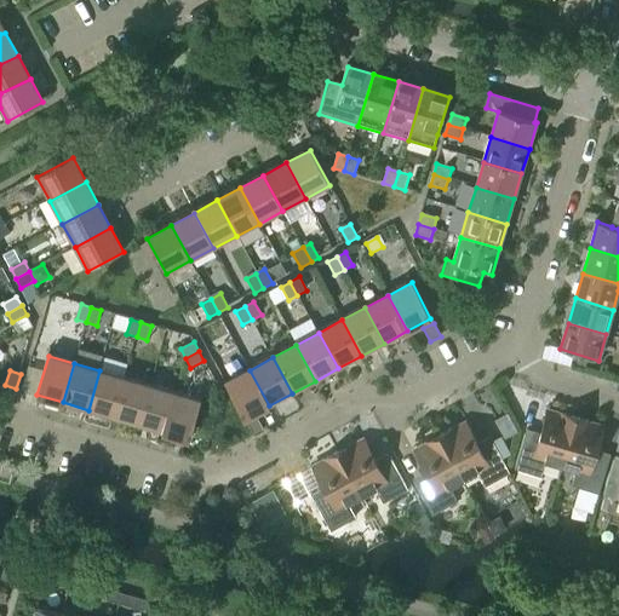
[(99,370),(89,410),(113,418),(125,379),(99,370)]
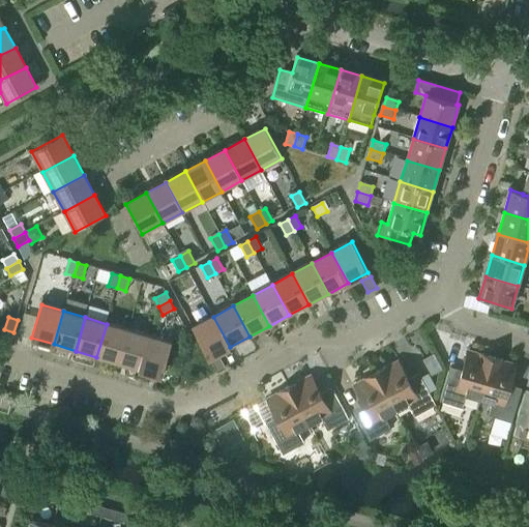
[(230,347),(213,317),(193,327),(209,358),(230,347)]
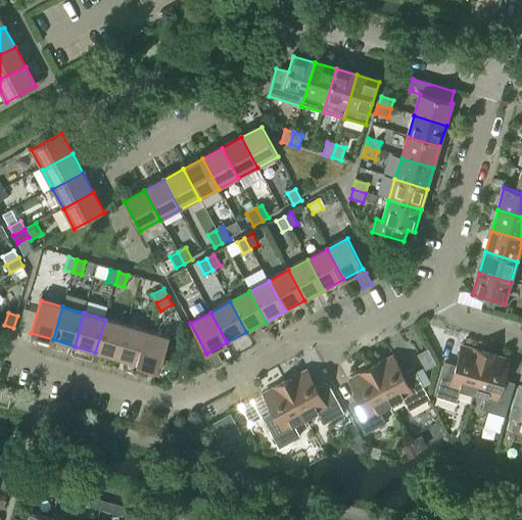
[(105,320),(95,352),(116,359),(127,326),(105,320)]
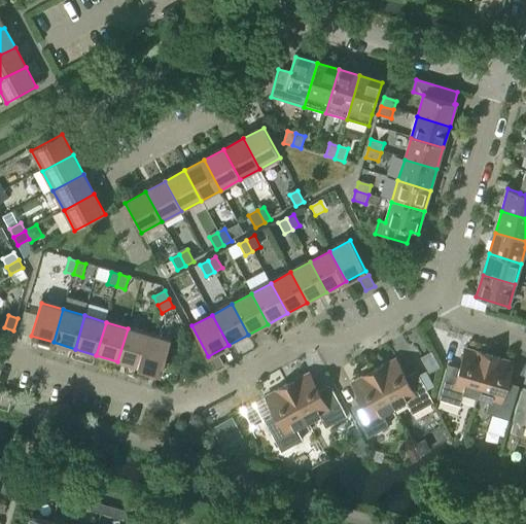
[(128,328),(117,361),(139,368),(148,335),(128,328)]
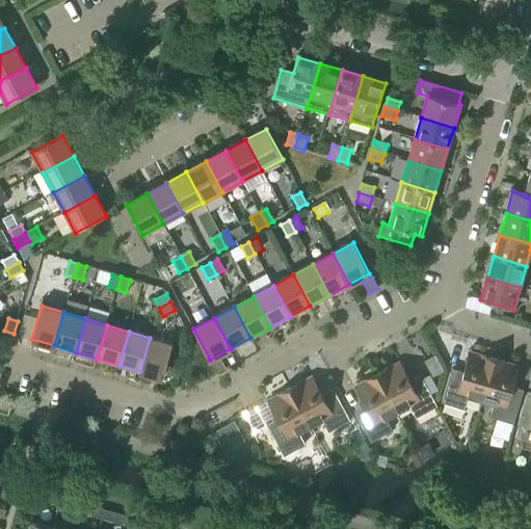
[(150,338),(140,371),(162,377),(173,344),(150,338)]
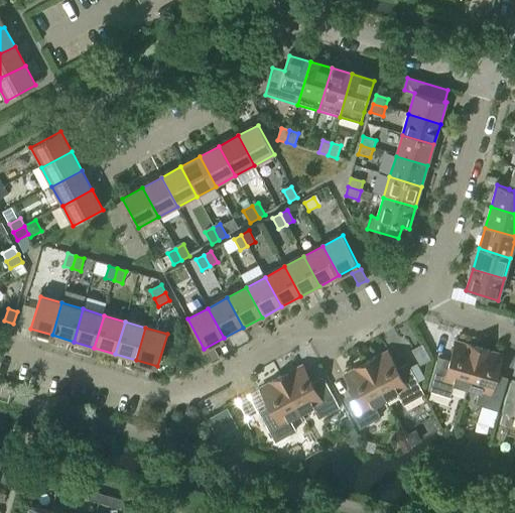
[(467,389),(479,349),(456,342),(448,366),(437,363),(428,391),(451,398),(455,385),(467,389)]
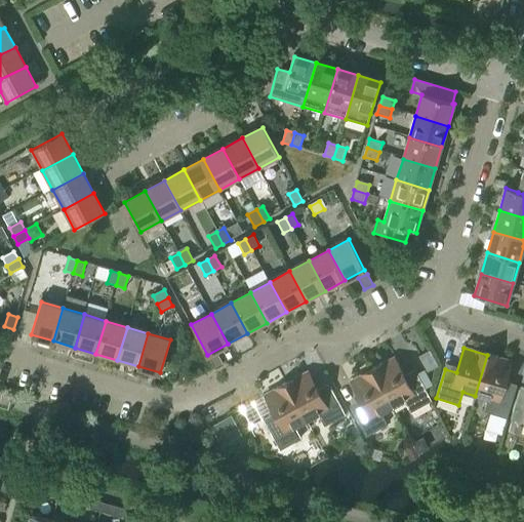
[(215,370),(224,365),(217,355),(209,359),(215,370)]
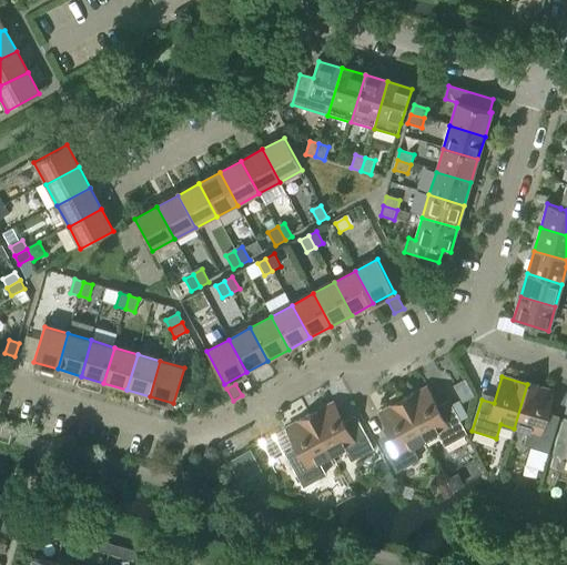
[(527,384),(514,429),(528,433),(524,446),(548,454),(558,422),(545,419),(553,392),(527,384)]
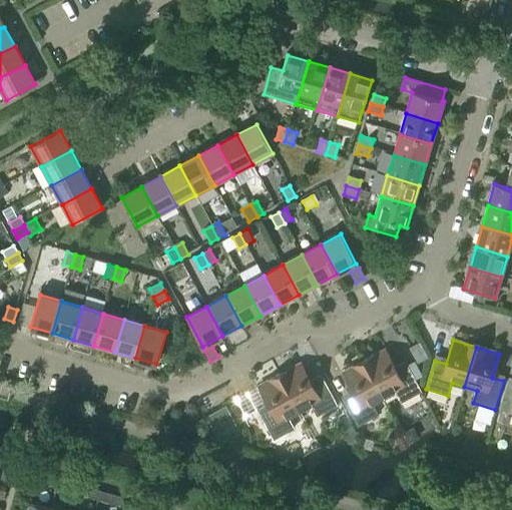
[(421,348),(412,353),(418,363),(427,358),(421,348)]
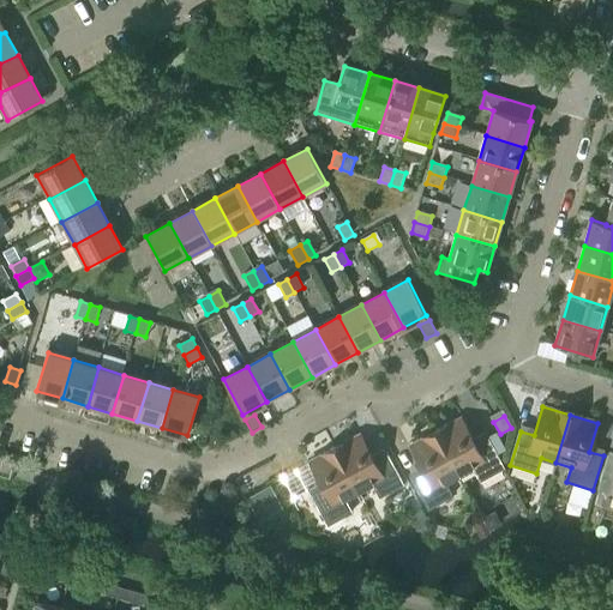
[(436,433),(460,476),(473,469),(480,483),(505,470),(488,438),(475,445),(461,418),(436,433)]
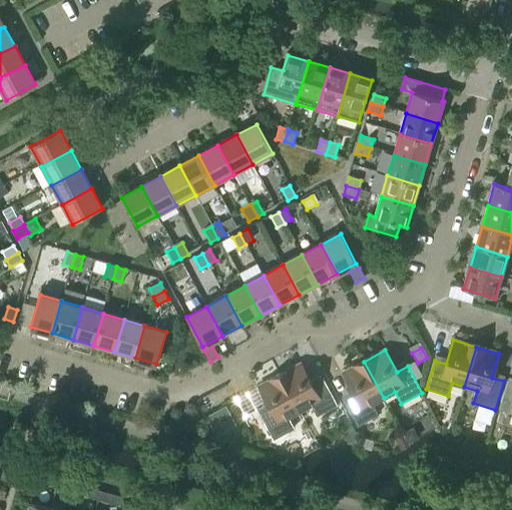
[(384,398),(364,362),(343,373),(355,395),(344,401),(358,427),(379,416),(373,404),(384,398)]
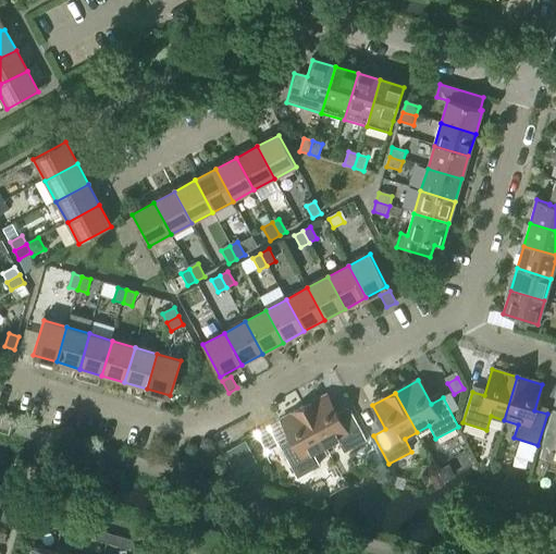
[(304,408),(325,447),(337,441),(344,454),(367,441),(351,413),(340,419),(326,395),(304,408)]
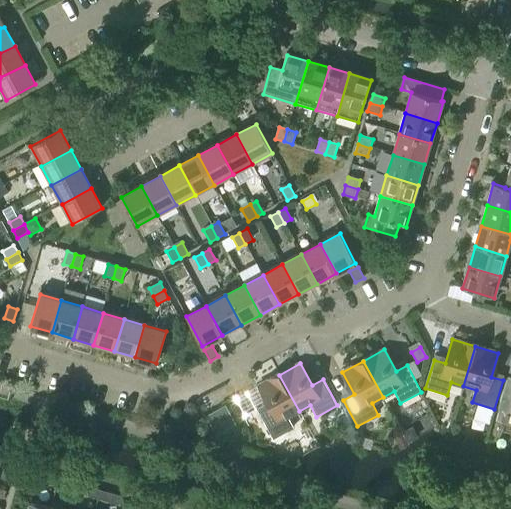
[(299,411),(279,375),(258,386),(270,408),(259,414),(273,440),(294,429),(288,417),(299,411)]
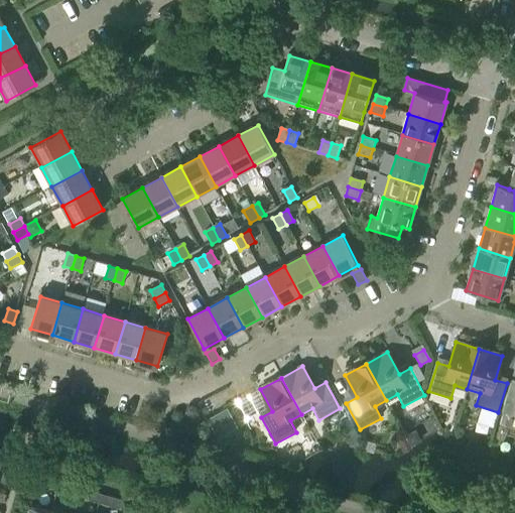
[(514,385),(511,384),(502,413),(514,417),(514,385)]
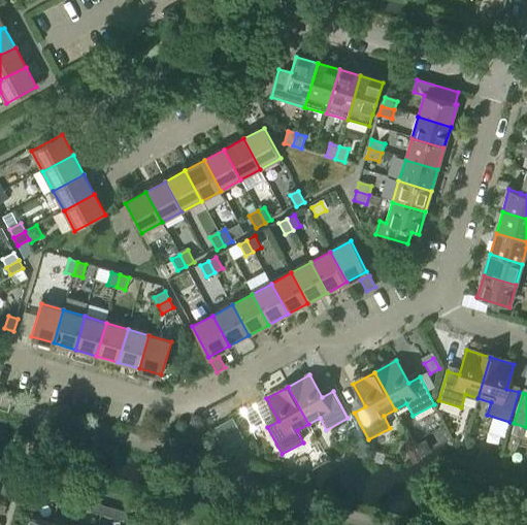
[(233,419),(213,430),(224,450),(243,438),(233,419)]
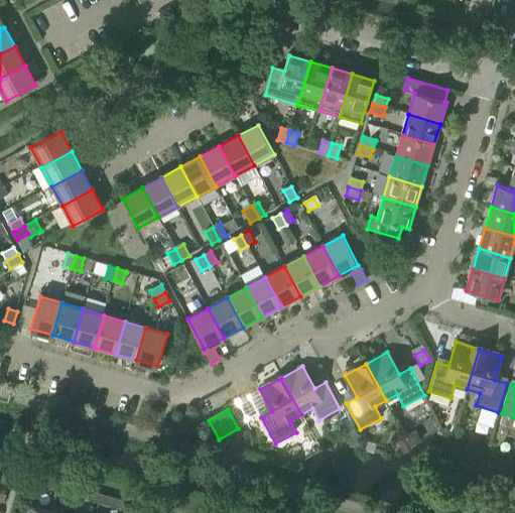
[(351,423),(342,427),(349,440),(358,436),(351,423)]
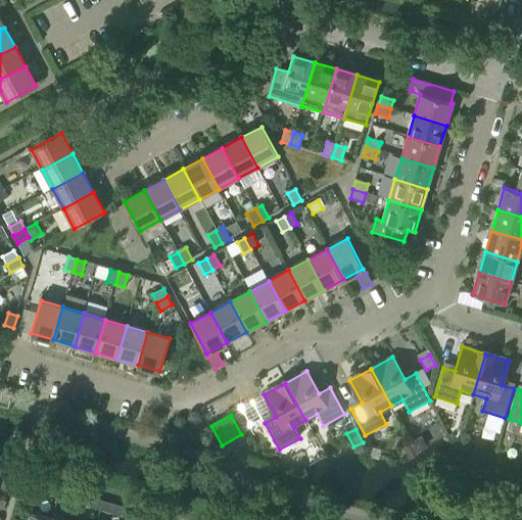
[(421,438),(412,443),(417,453),(426,447),(421,438)]
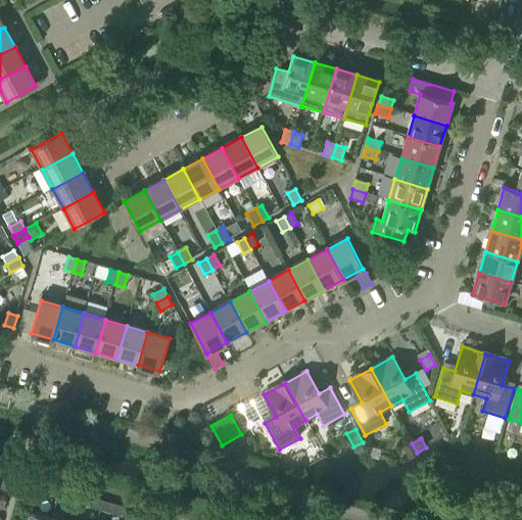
[(316,454),(315,458),(318,463),(326,459),(322,451),(316,454)]
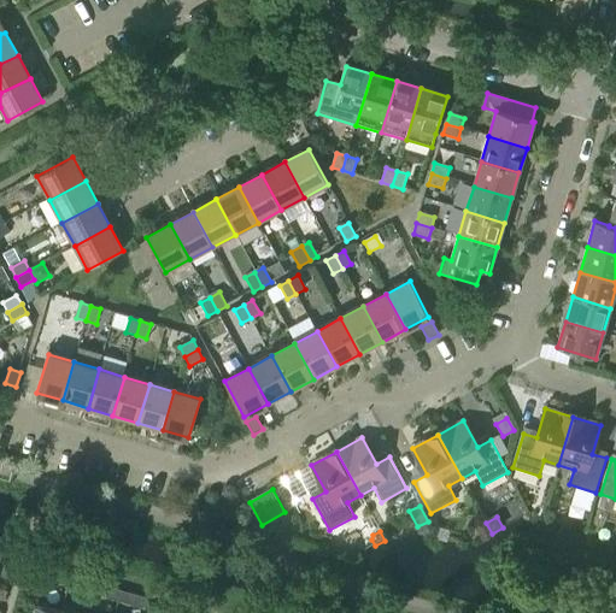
[(0,554),(17,560),(21,550),(1,544),(0,547),(0,554)]
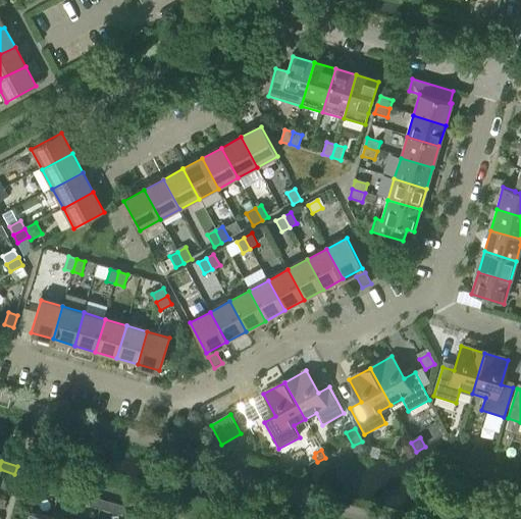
[(0,488),(9,491),(11,483),(0,479),(0,488)]
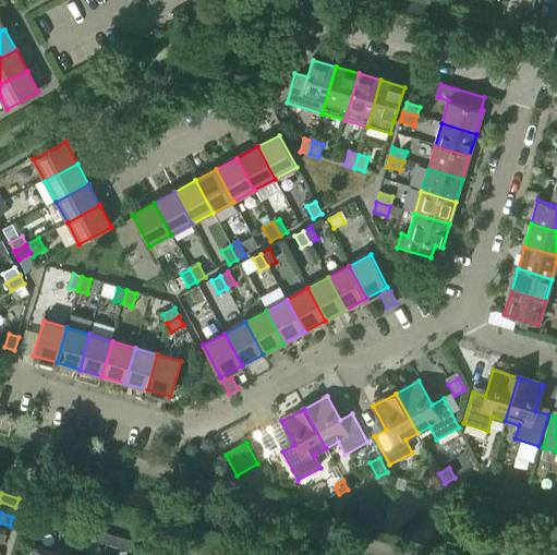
[(38,526),(62,532),(65,522),(41,516),(38,526)]
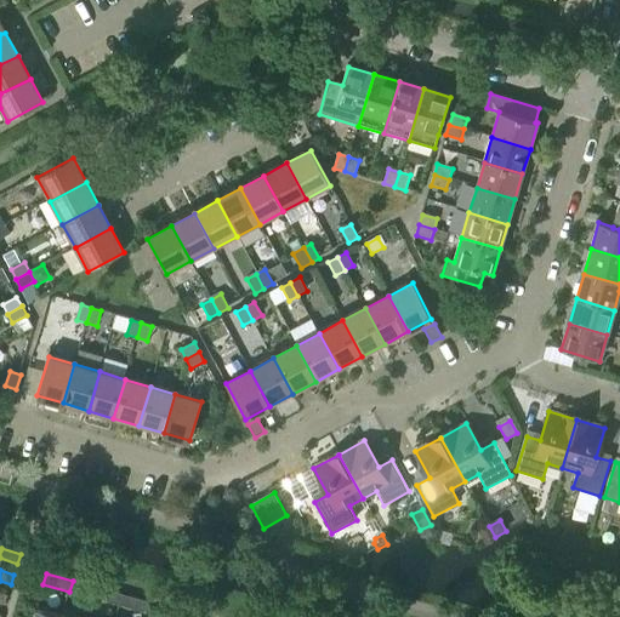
[(97,588),(73,581),(69,592),(94,599),(97,588)]
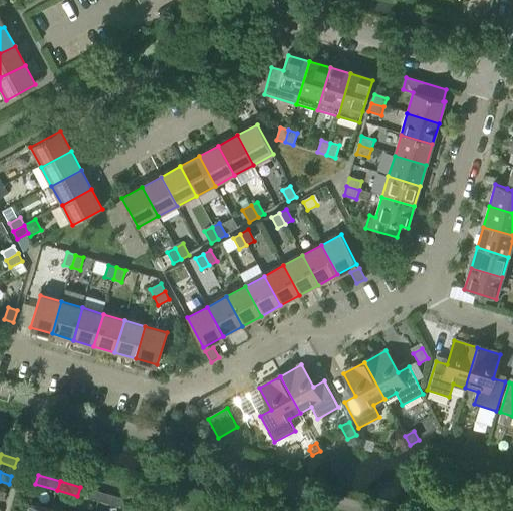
[(77,496),(98,503),(101,493),(80,487),(77,496)]
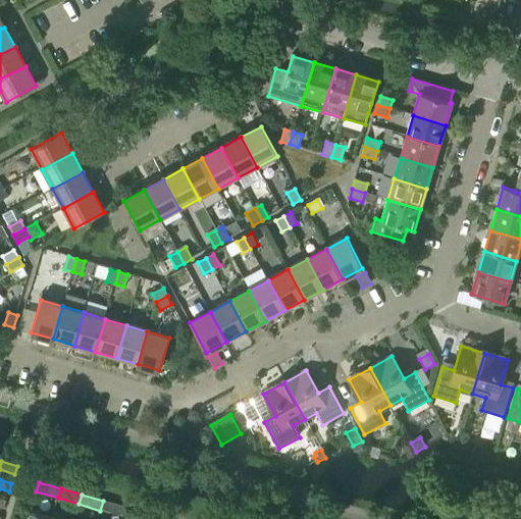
[(125,508),(103,501),(100,511),(122,517),(125,508)]
